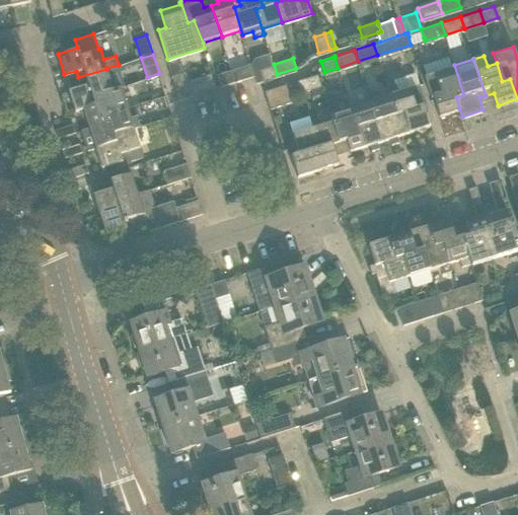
[(255,74),(253,70),(251,62),(232,68),(232,70),(236,80),(255,74)]
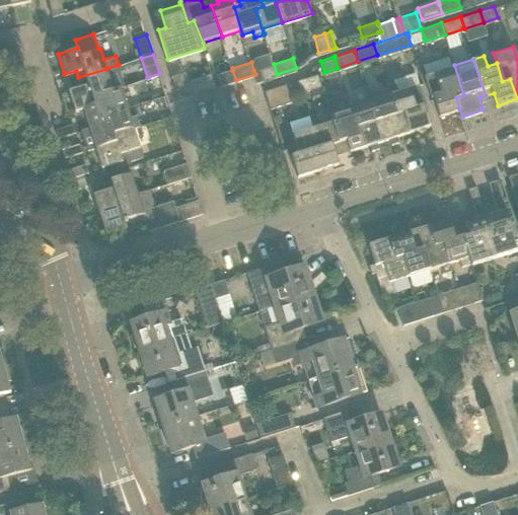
[(274,64),(261,69),(264,79),(277,74),(274,64)]
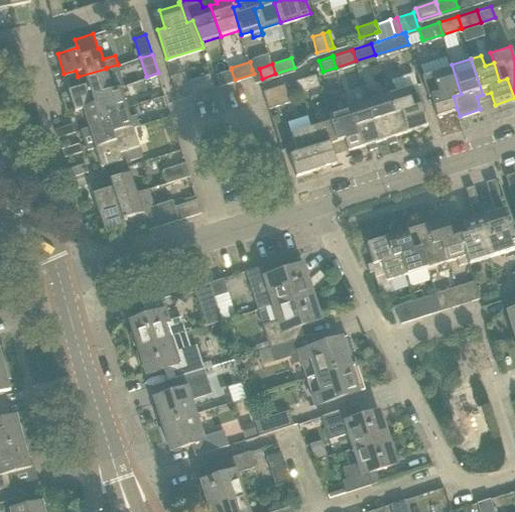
[(454,97),(461,94),(452,65),(424,74),(437,114),(457,108),(454,97)]
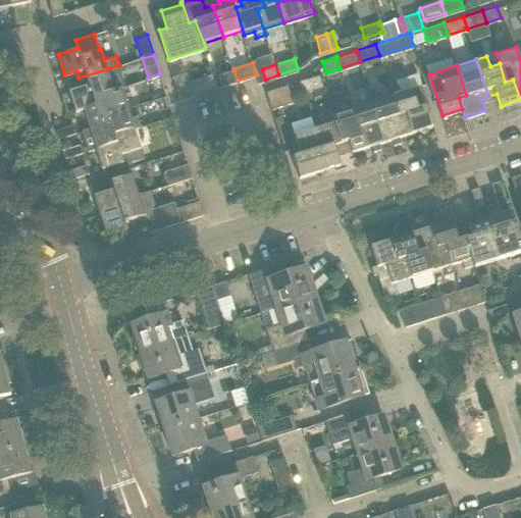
[(238,81),(233,70),(233,68),(218,73),(221,86),(238,81)]
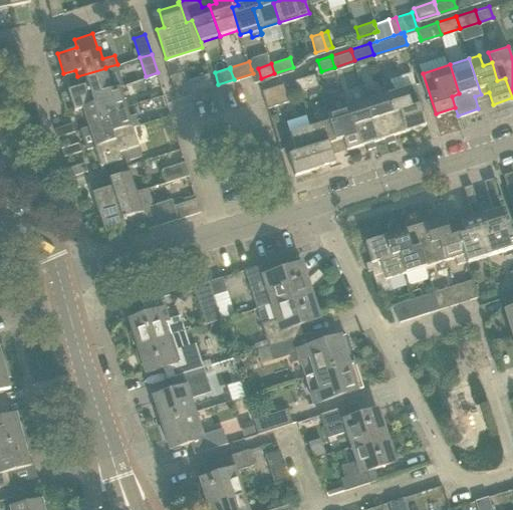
[(119,84),(111,87),(105,68),(77,76),(80,84),(68,87),(74,108),(82,105),(95,101),(93,94),(119,85),(119,84)]
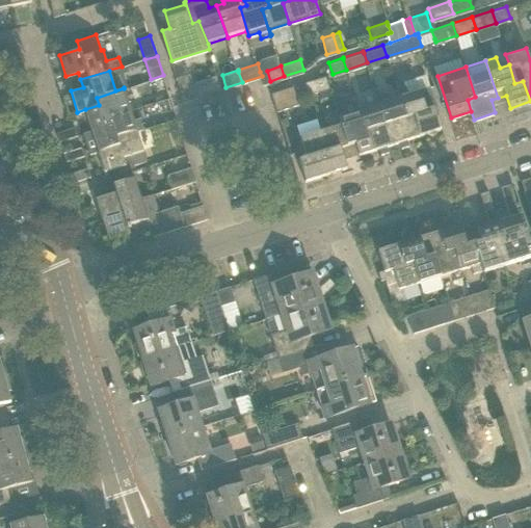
[(197,96),(190,73),(177,77),(184,101),(197,96)]
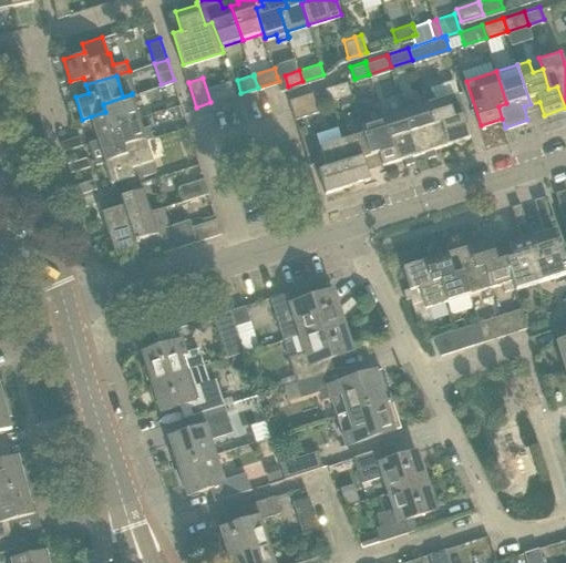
[(342,103),(354,100),(348,80),(326,86),(329,98),(339,94),(342,103)]
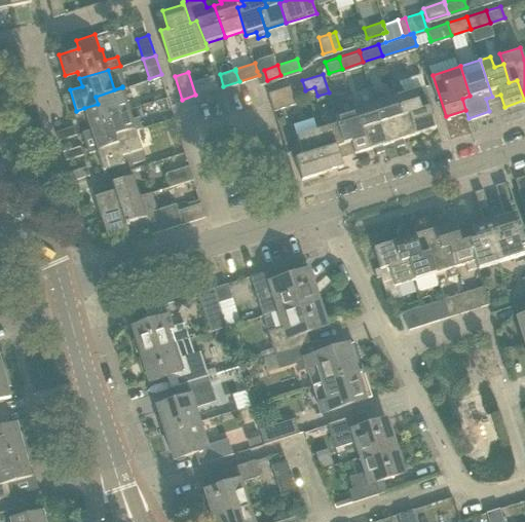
[(293,95),(305,90),(302,80),(268,91),(273,109),(295,102),(293,95)]
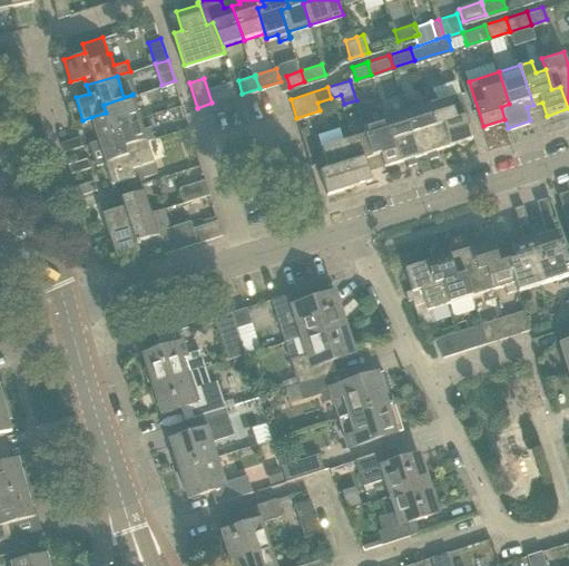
[(434,90),(424,93),(427,101),(434,125),(443,123),(450,144),(472,136),(466,115),(459,91),(437,98),(434,90)]
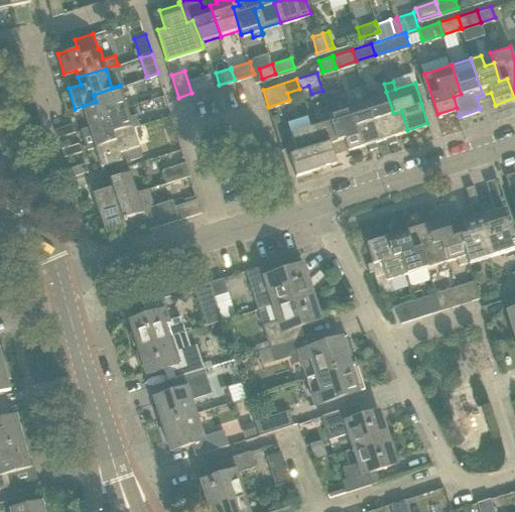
[(108,113),(127,106),(120,86),(94,95),(96,102),(83,106),(89,125),(109,119),(108,113)]
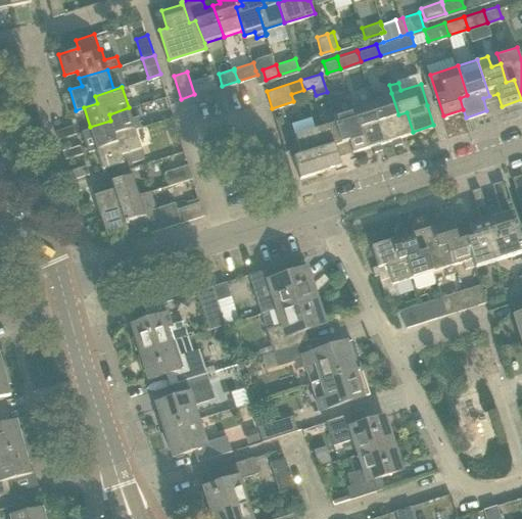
[(379,88),(370,91),(373,98),(381,127),(389,125),(395,144),(402,141),(400,135),(413,132),(407,112),(398,114),(391,93),(381,96),(379,88)]
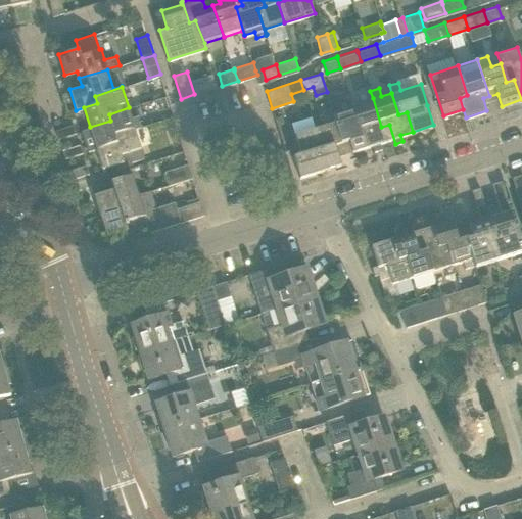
[(389,125),(381,127),(373,98),(352,104),(361,133),(369,131),(375,150),(382,148),(381,142),(392,138),(394,144),(395,144),(389,125)]
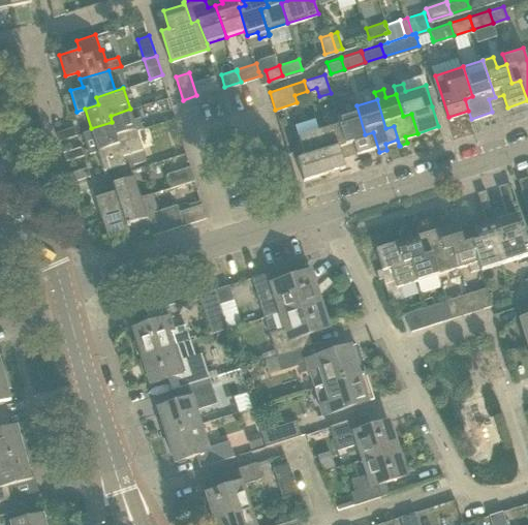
[(345,110),(336,112),(339,122),(348,151),(355,148),(358,152),(377,146),(379,152),(373,132),(365,134),(356,105),(345,110)]
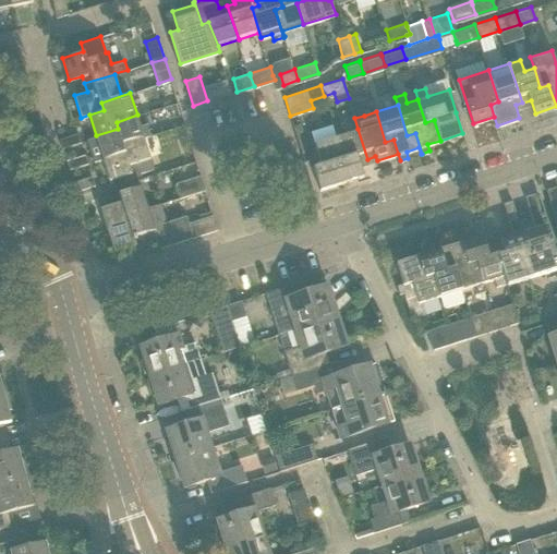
[(96,135),(87,137),(94,160),(103,157),(124,151),(122,142),(150,133),(147,122),(141,124),(137,115),(117,122),(118,129),(96,135)]
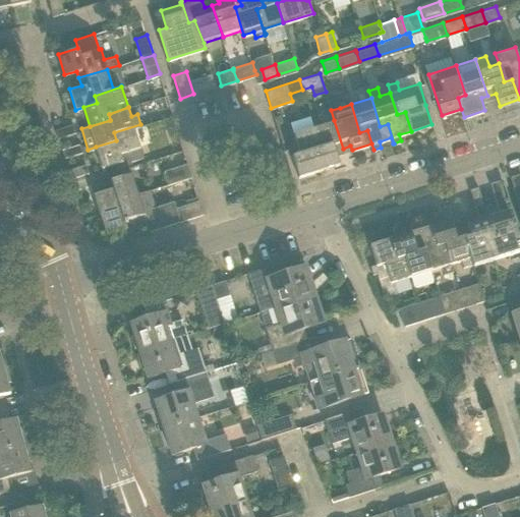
[(343,149),(334,120),(331,110),(330,111),(333,121),(314,126),(321,147),(313,149),(320,169),(340,162),(336,151),(343,149)]
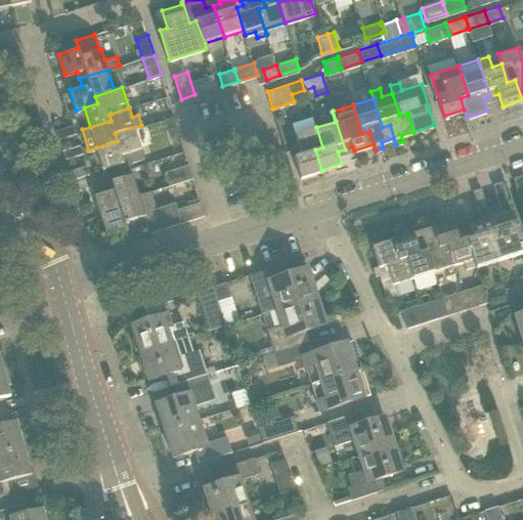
[(59,137),(77,131),(74,124),(56,129),(59,137)]
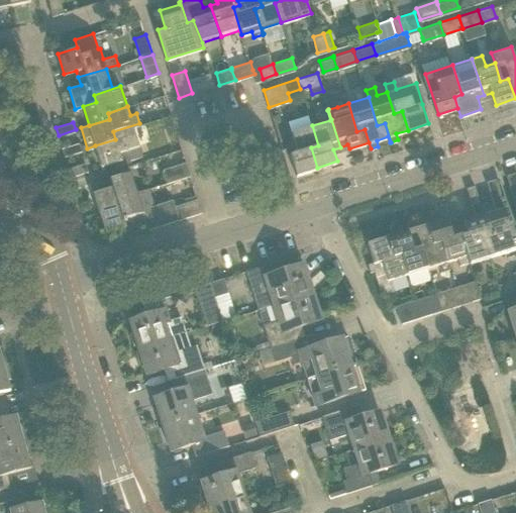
[(133,125),(139,123),(113,131),(115,139),(95,145),(101,166),(118,161),(118,163),(142,155),(133,125)]
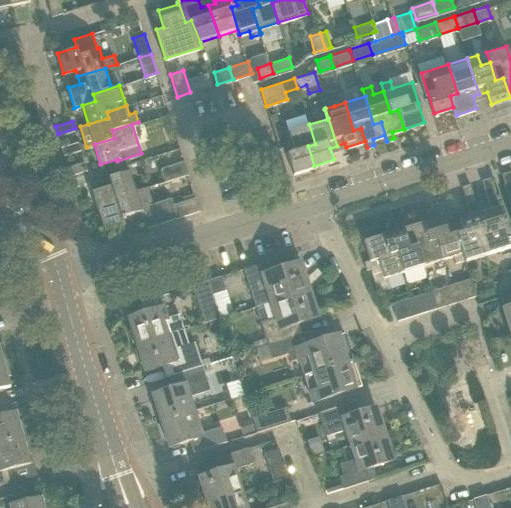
[(308,146),(315,144),(309,124),(290,130),(294,144),(286,146),(294,172),(314,166),(308,146)]
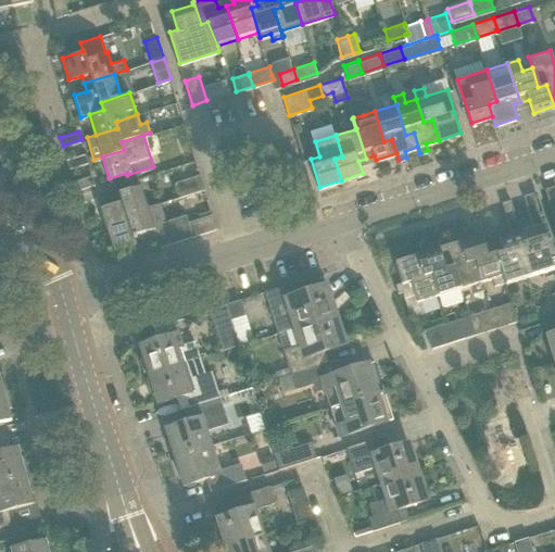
[(70,166),(88,161),(86,152),(66,158),(70,166)]
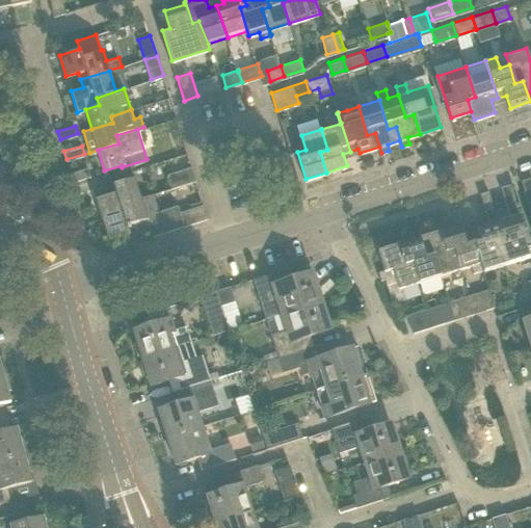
[(23,183),(20,165),(19,158),(9,160),(15,184),(23,183)]
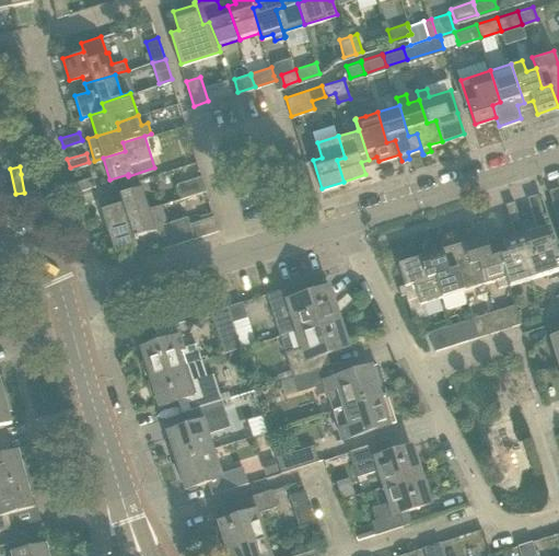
[(182,197),(207,188),(201,174),(177,182),(182,197)]
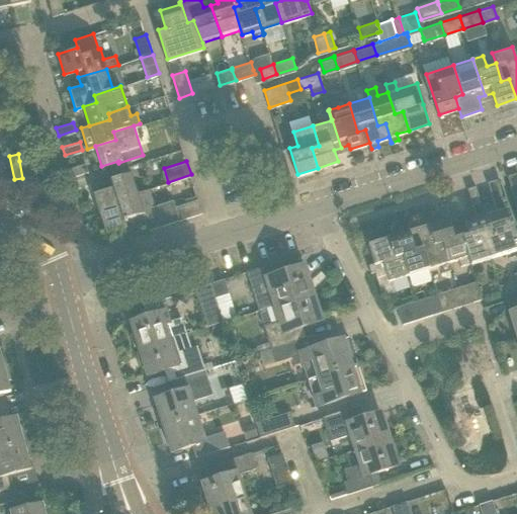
[(71,175),(88,170),(86,162),(69,167),(71,175)]
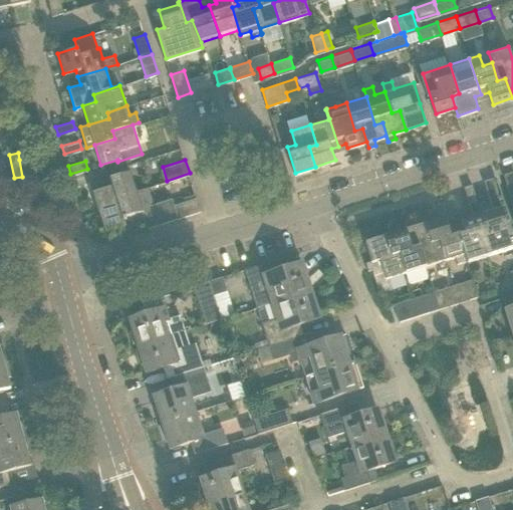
[(137,190),(137,189),(131,170),(99,180),(101,188),(92,190),(98,209),(118,203),(116,197),(148,187),(148,186),(137,190)]
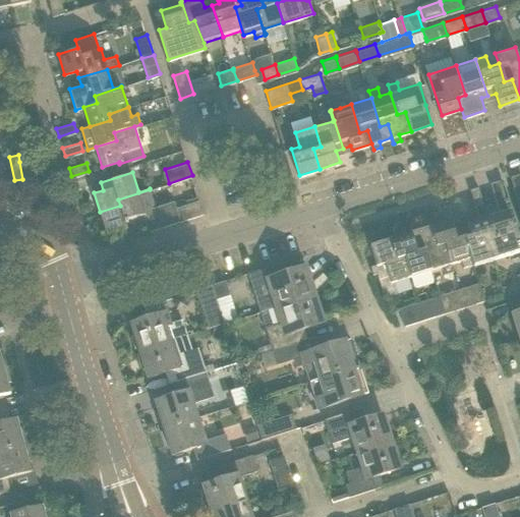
[(519,173),(511,175),(519,204),(519,173)]
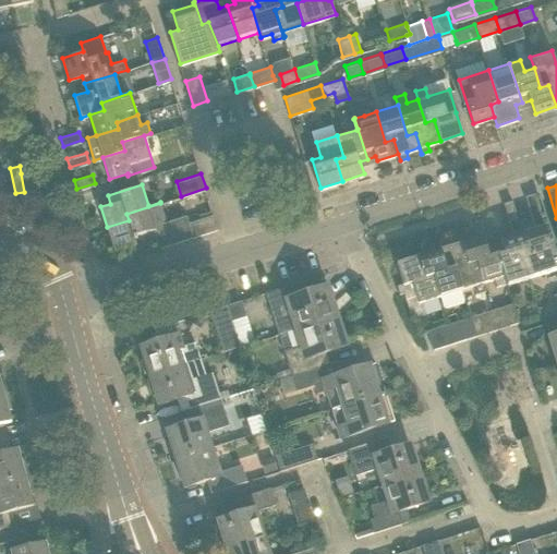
[(556,263),(547,233),(534,192),(525,194),(535,226),(523,230),(530,253),(522,256),(529,276),(556,266),(556,263)]
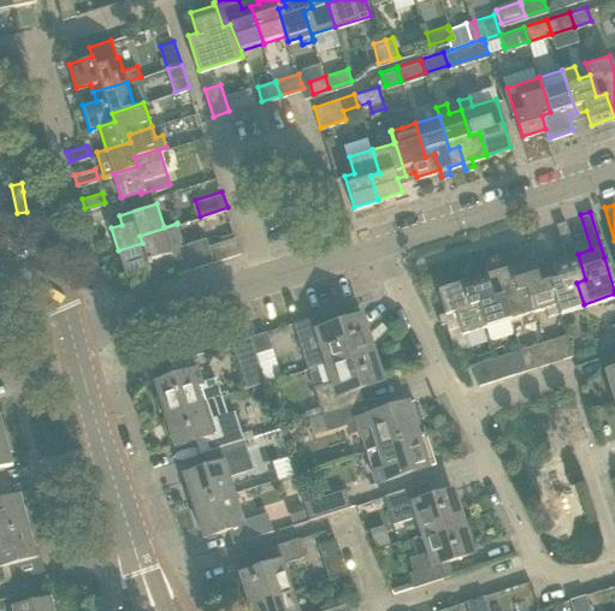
[(585,279),(578,254),(566,219),(556,223),(568,256),(554,261),(555,267),(547,270),(560,312),(584,304),(577,283),(585,279)]
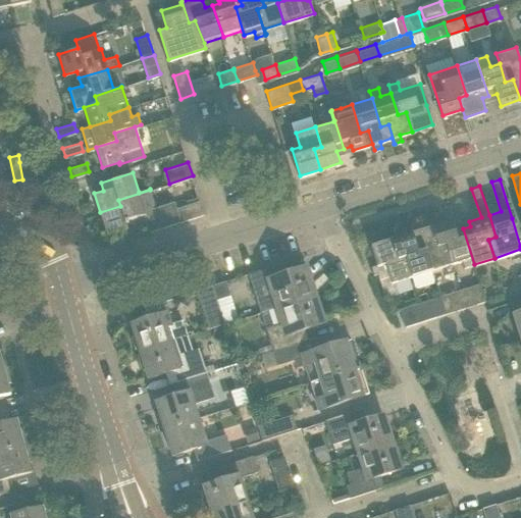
[(173,200),(156,205),(150,190),(118,200),(120,206),(100,212),(107,234),(126,227),(127,229),(146,223),(148,230),(204,213),(200,199),(175,207),(173,200)]
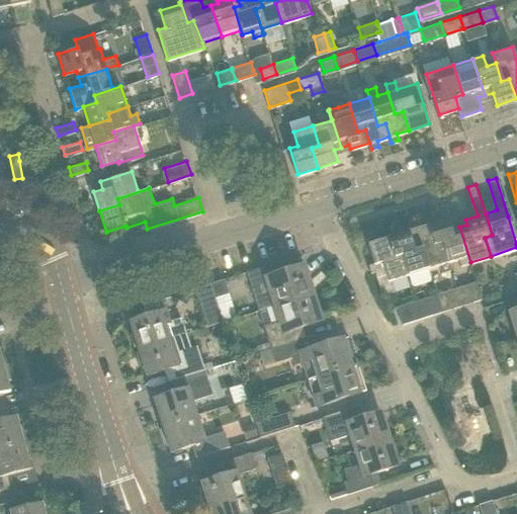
[(459,227),(452,230),(448,217),(428,223),(435,245),(443,243),(451,268),(449,260),(459,257),(460,264),(469,261),(470,262),(459,227)]
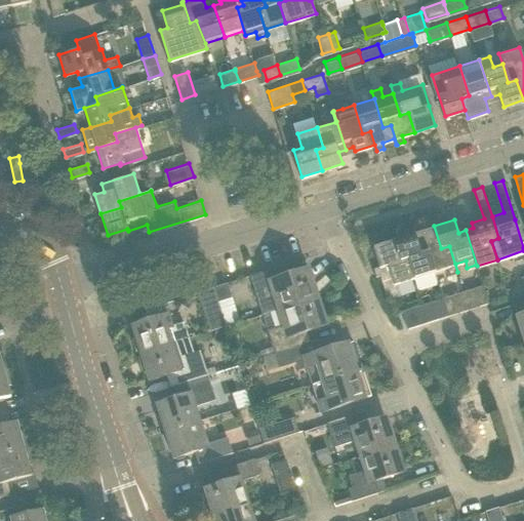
[(449,246),(441,248),(434,226),(414,232),(421,254),(430,252),(435,271),(445,267),(448,275),(457,272),(449,246)]
